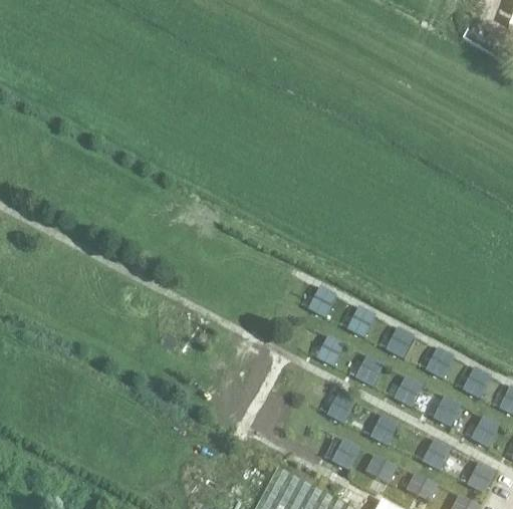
[(307,307),(324,316),(335,295),(318,286),(307,307)]
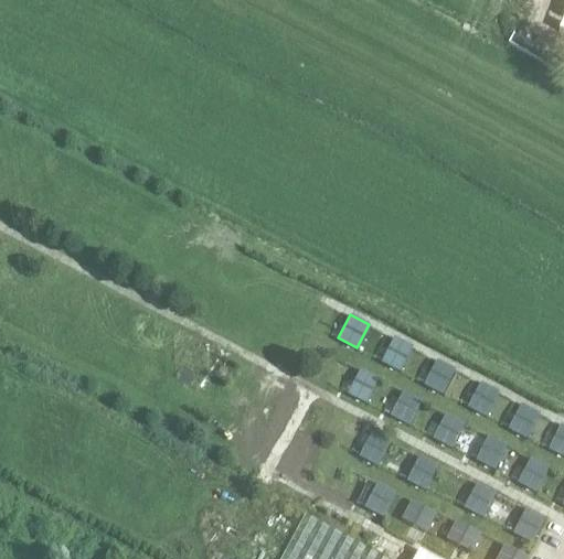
[(393,336),(381,359),(398,368),(400,369),(412,346),(393,336)]
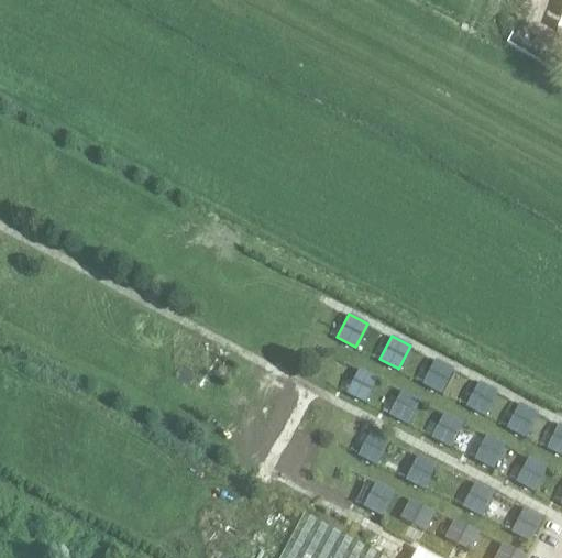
[(441,392),(453,369),(434,359),(422,382),(441,392)]
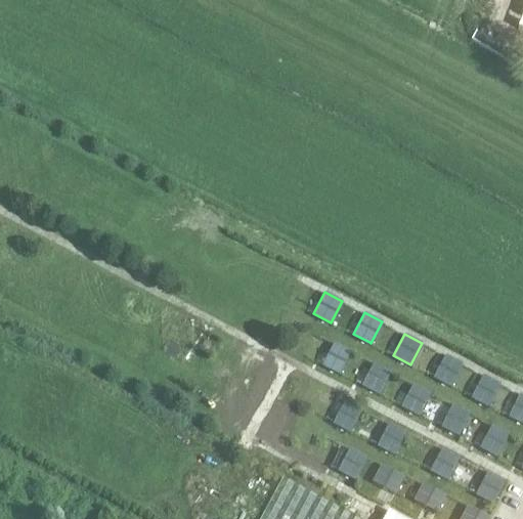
[(351,350),(333,341),(322,363),(340,372),(351,350)]
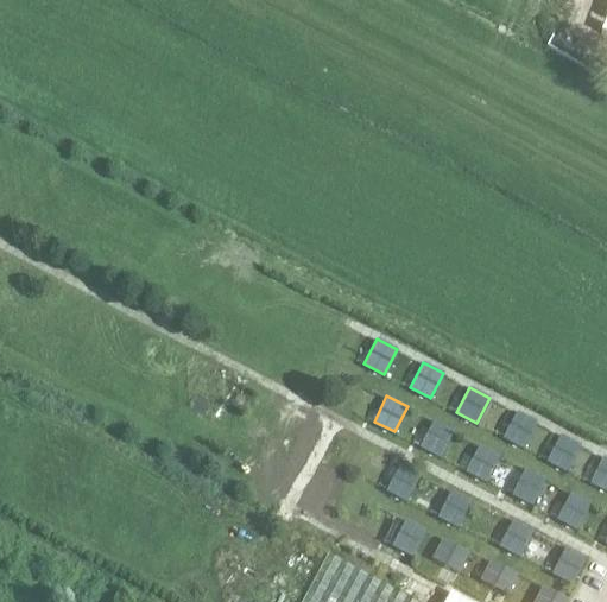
[(523,447),(537,422),(517,411),(503,436),(523,447)]
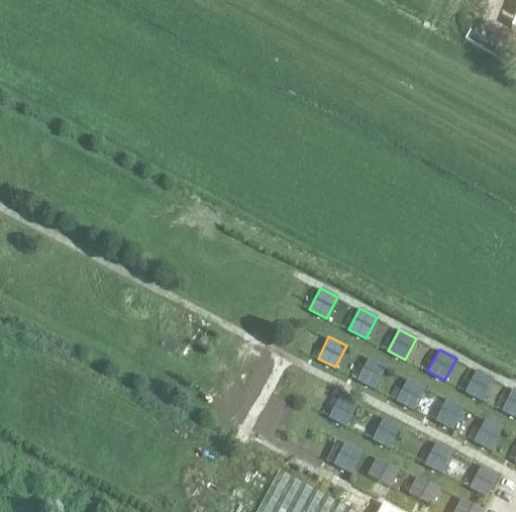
[(385,366),(368,356),(356,379),(374,387),(385,366)]
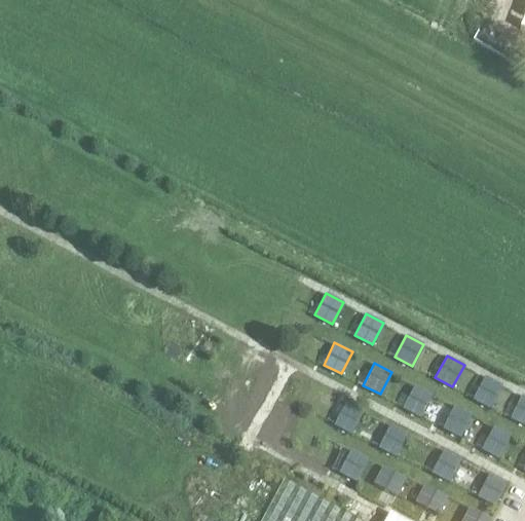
[(490,407),(501,384),(484,375),(473,397),(490,407)]
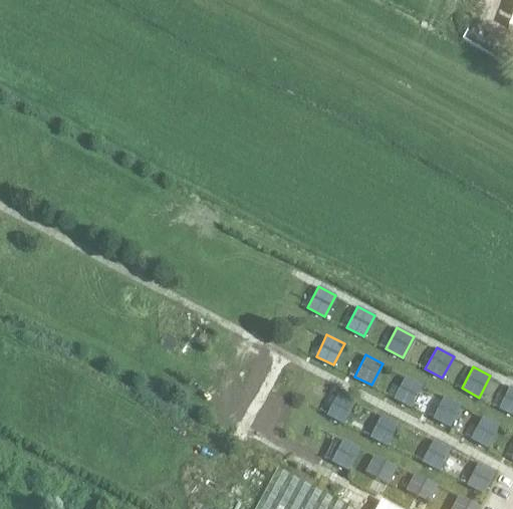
[(411,406),(422,385),(405,375),(394,397),(411,406)]
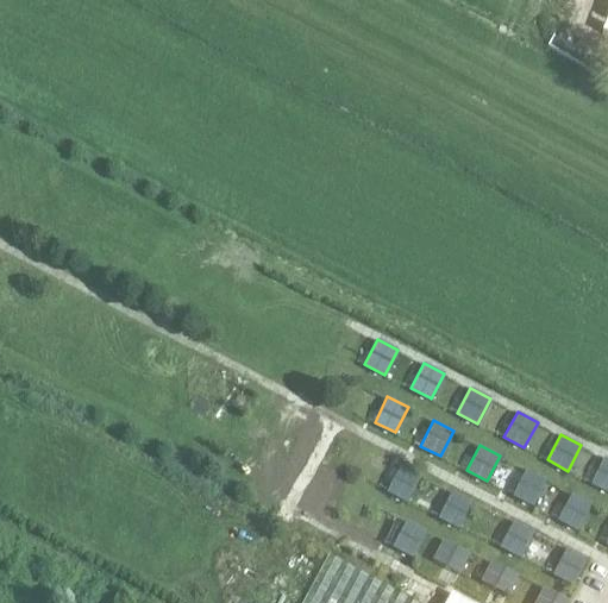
[(591,482),(607,489),(607,458),(603,457),(591,482)]
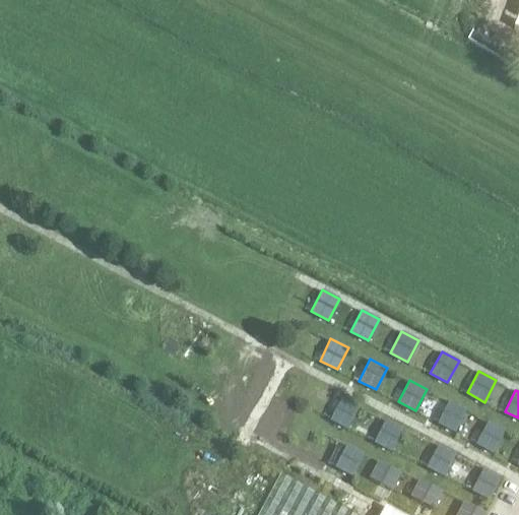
[(359,405),(341,396),(330,417),(347,427),(359,405)]
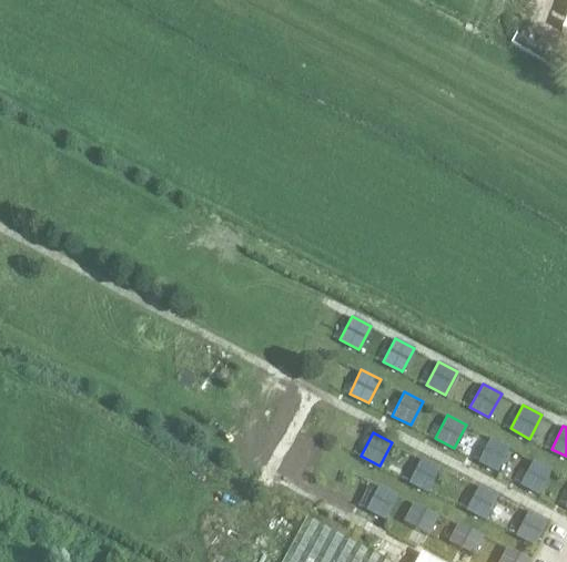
[(497,470),(509,446),(490,437),(478,460),(497,470)]
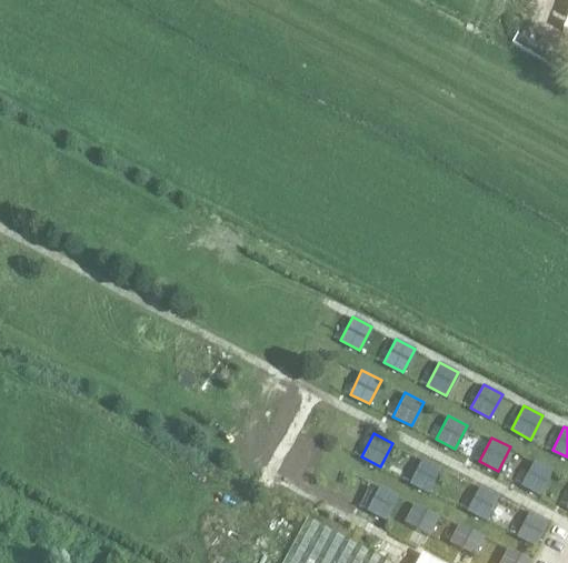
[(440,468),(421,458),(409,481),(428,491),(440,468)]
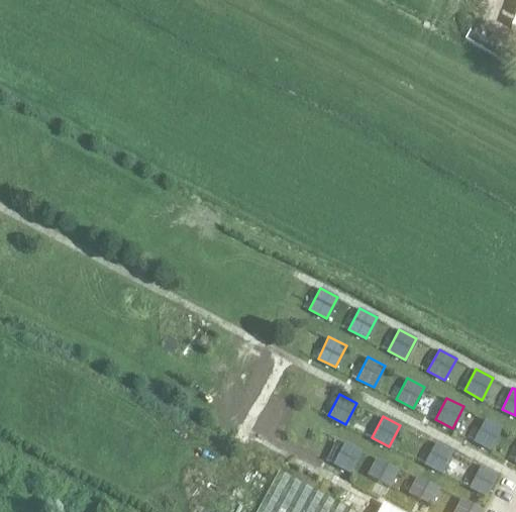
[(491,448),(502,427),(485,418),(474,439),(491,448)]
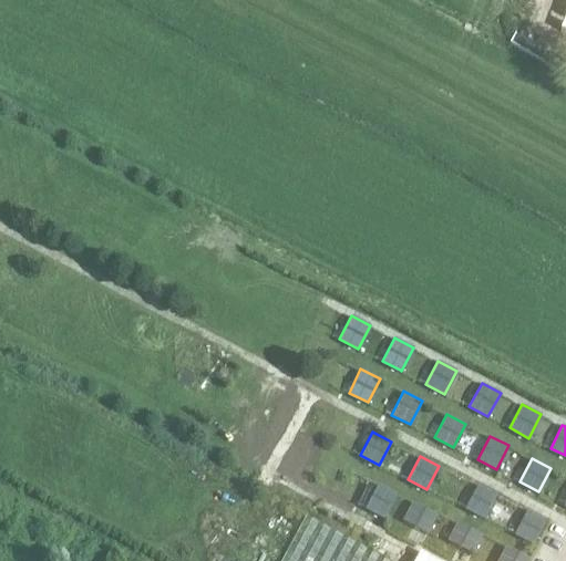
[(377,481),(364,505),(383,515),(395,491),(377,481)]
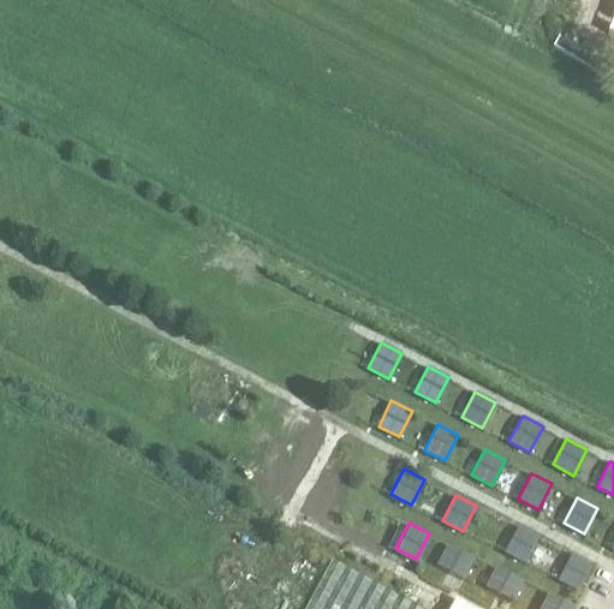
[(505,550),(525,561),(538,536),(518,525),(505,550)]
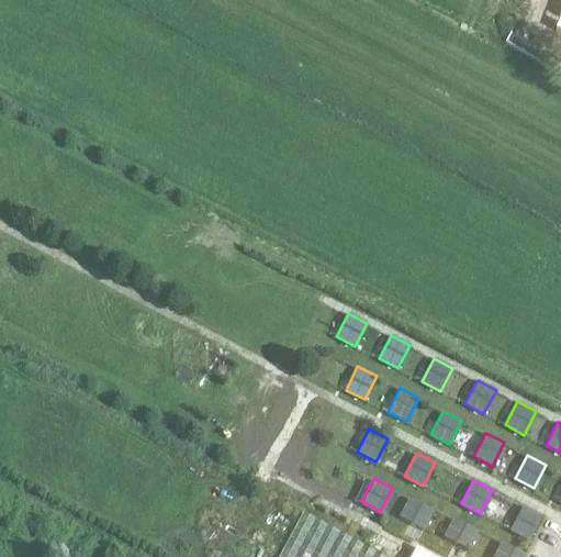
[(423,527),(433,510),(410,497),(400,515),(423,527)]
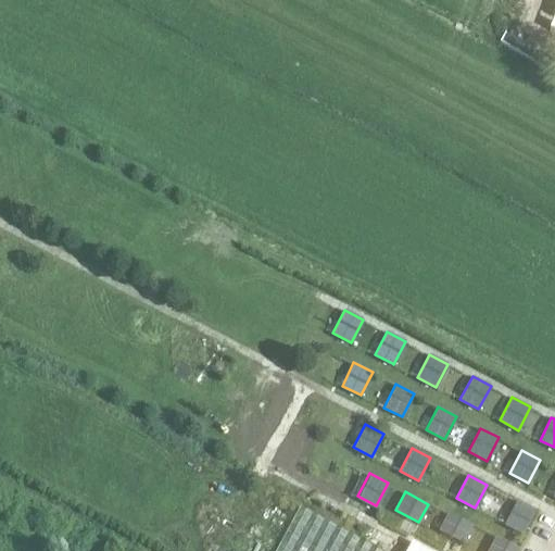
[(535,510),(517,500),(504,523),(522,533),(535,510)]
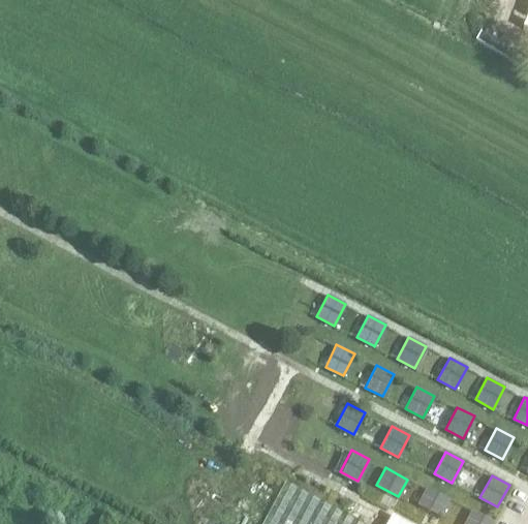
[(366,523),(284,480),(260,523),(366,523)]
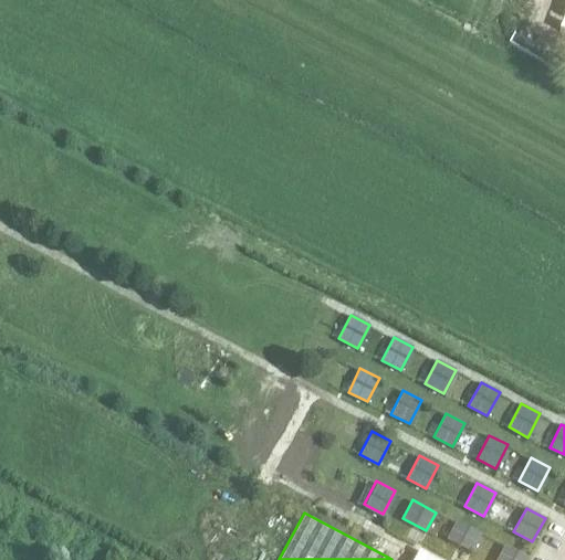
[(457,520),(447,538),(470,551),(480,532),(457,520)]
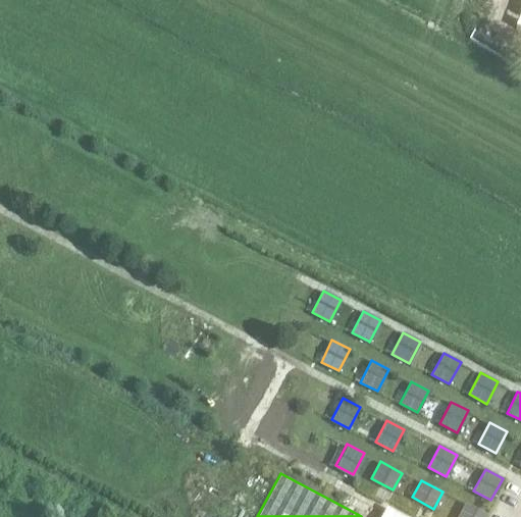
[(466,502),(458,516),(485,516),(487,513),(466,502)]
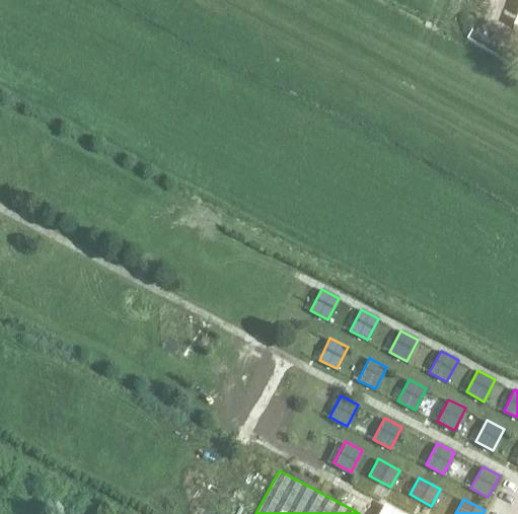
[(410,513),(386,501),(378,513),(410,513)]
